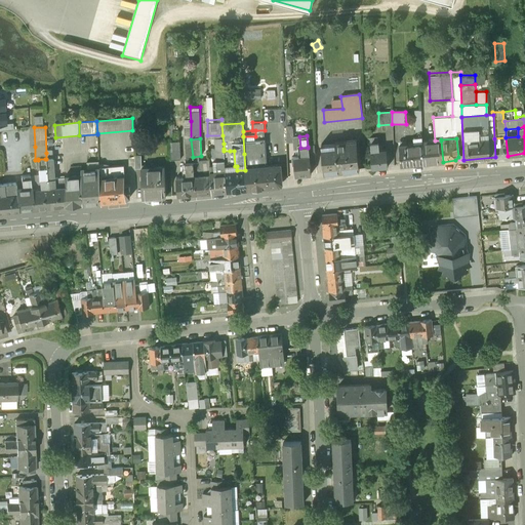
[(441,140),(435,140),(422,142),(422,144),(423,164),(443,162),(441,140)]
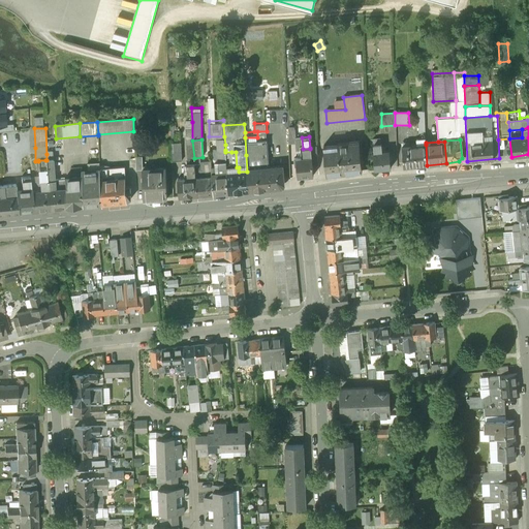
[(359,143),(337,145),(338,149),(323,150),(327,175),(362,172),(359,143)]
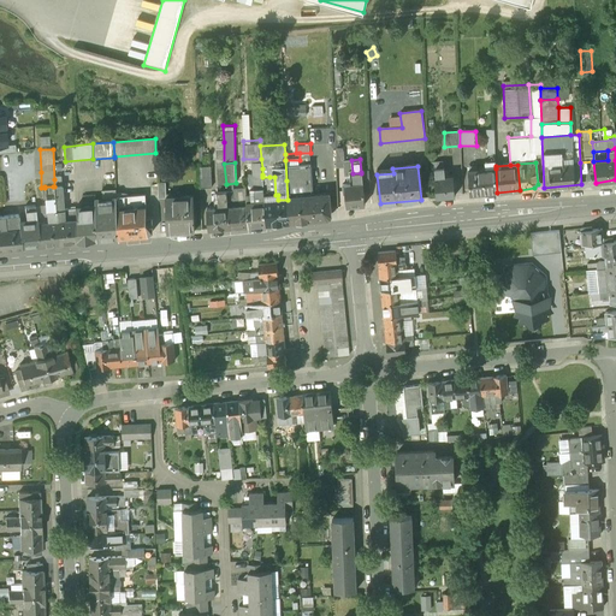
[(471,171),(468,171),(471,195),(497,193),(496,169),(478,170),(471,171)]
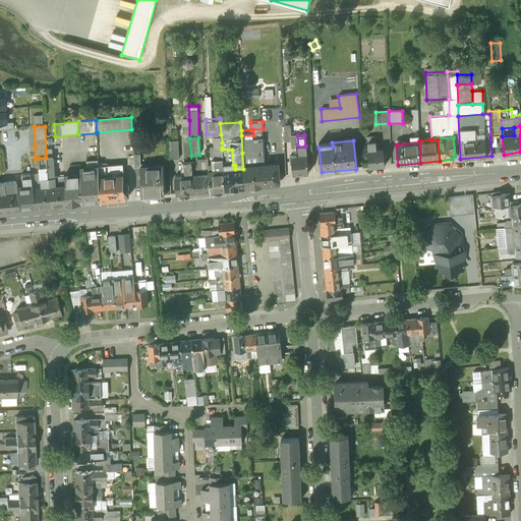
[(305,147),(298,147),(298,156),(289,157),(290,162),(291,162),(293,175),(308,173),(307,163),(305,147)]
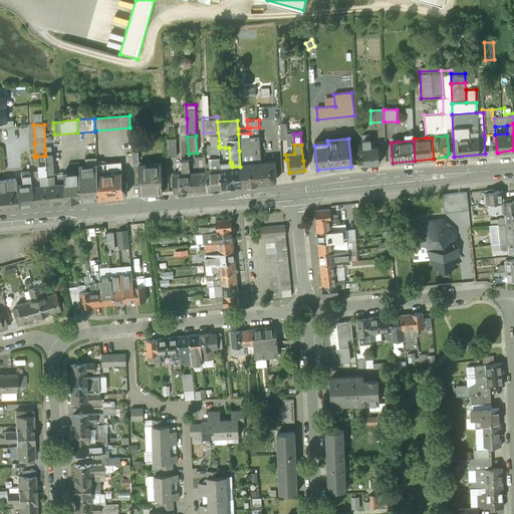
[(167,146),(167,158),(177,157),(176,146),(167,146)]
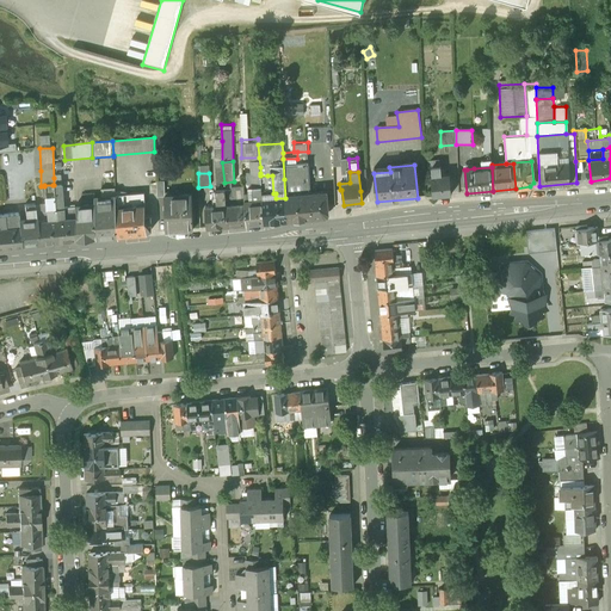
[(253,174),(252,174),(252,177),(251,177),(252,187),(253,187),(254,199),(263,198),(261,190),(260,176),(260,173),(253,174)]
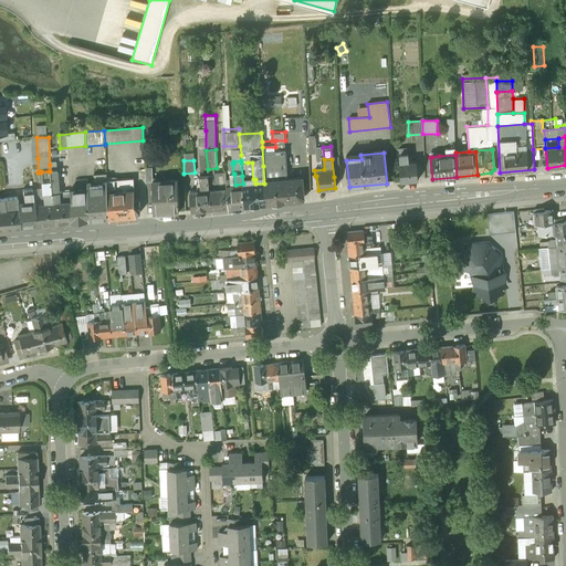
[(400,164),(399,164),(401,181),(418,180),(417,161),(408,163),(400,164)]
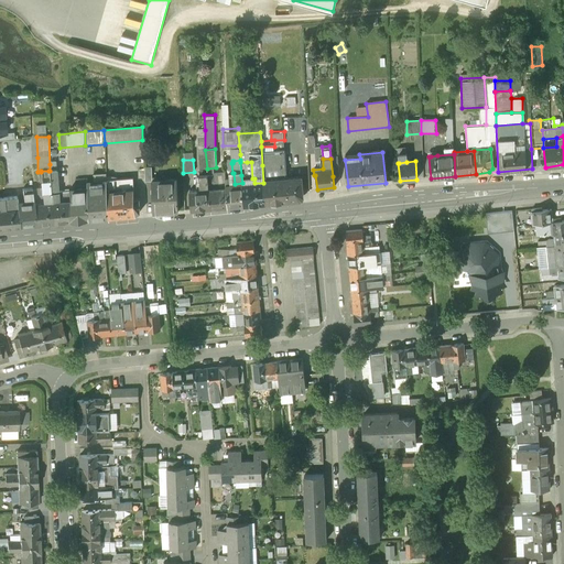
[(284,163),(262,165),(263,183),(264,204),(288,202),(285,179),(284,163)]
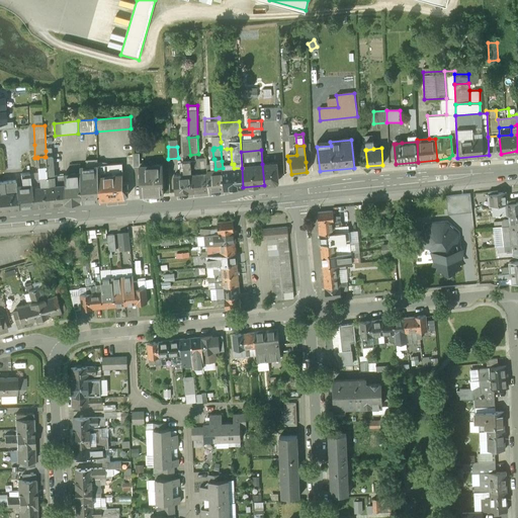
[(46,157),(45,157),(46,177),(53,176),(51,156),(46,157)]
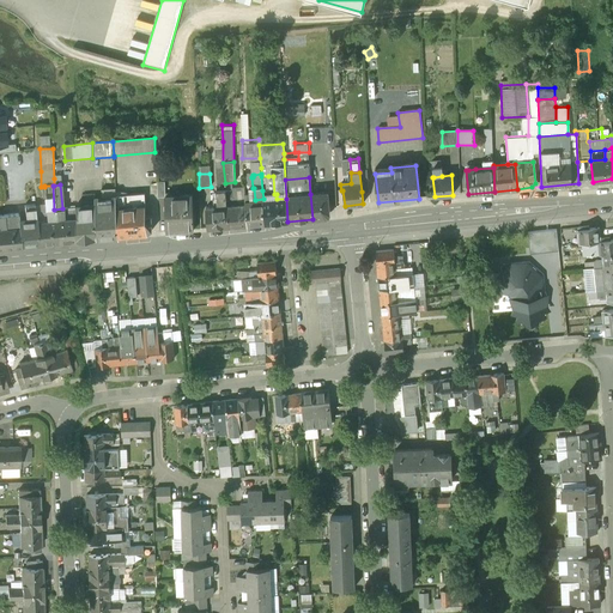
[(53,186),(44,186),(44,187),(47,210),(54,210),(53,186)]
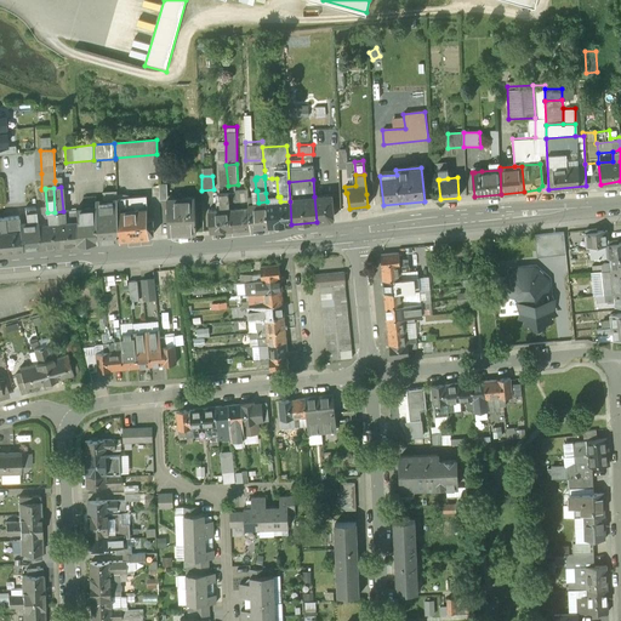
[(238,192),(234,193),(235,200),(237,200),(237,208),(243,208),(249,208),(248,204),(246,192),(238,192)]
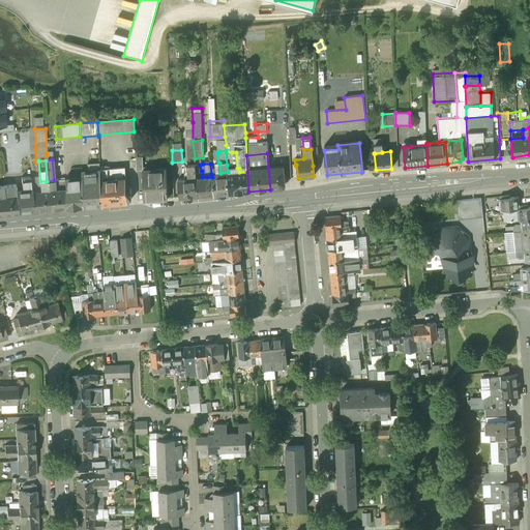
[(188,166),(187,166),(188,179),(178,180),(179,198),(197,197),(197,196),(196,178),(195,165),(188,166)]
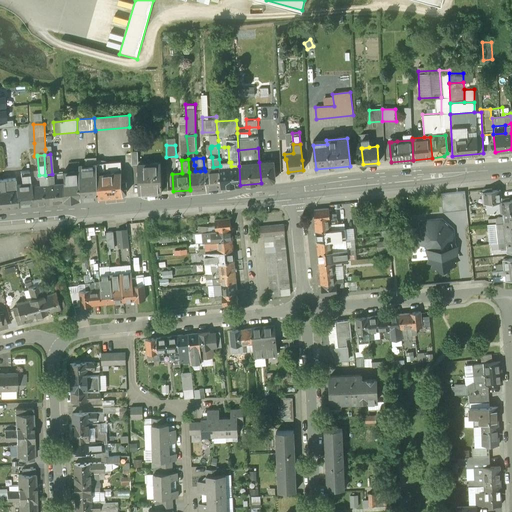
[(280,160),(259,162),(261,183),(281,181),(280,160)]
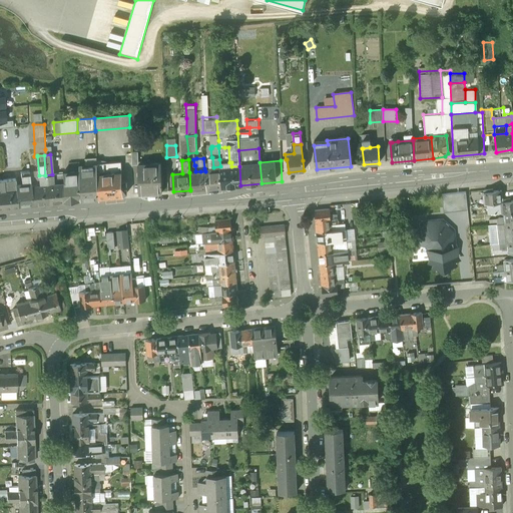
[(120,162),(96,164),(96,168),(97,198),(122,196),(121,181),(120,162)]
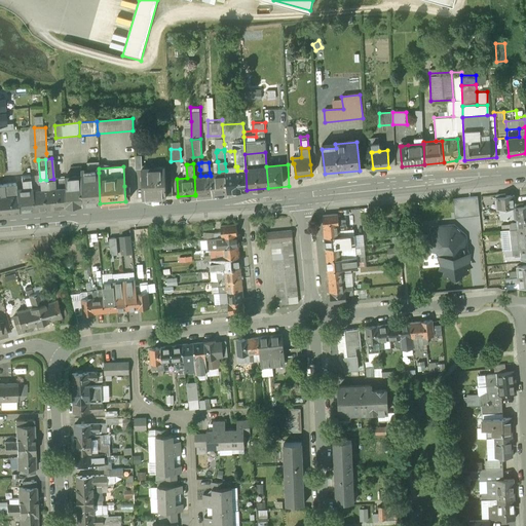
[(155,171),(141,172),(142,199),(165,197),(165,192),(165,188),(164,167),(154,168),(155,171)]
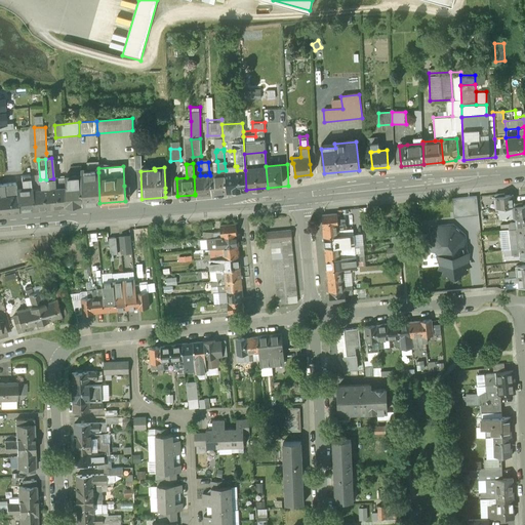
[(218,171),(209,172),(210,175),(211,193),(227,192),(225,171),(226,171),(226,170),(218,171)]
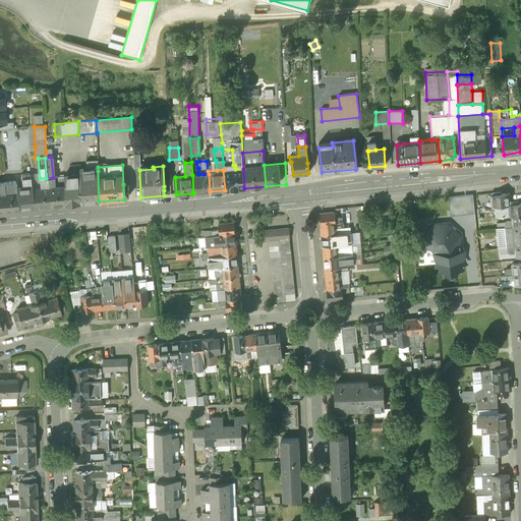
[(235,169),(228,170),(230,189),(244,188),(243,169),(235,169)]
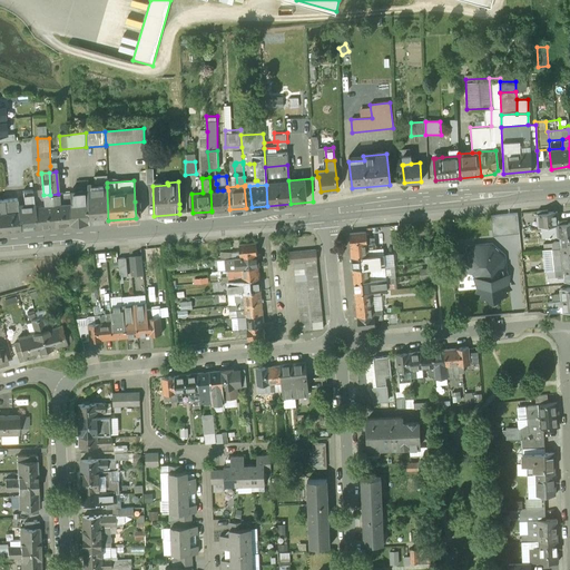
[(107,187),(88,188),(88,190),(89,222),(108,220),(107,187)]
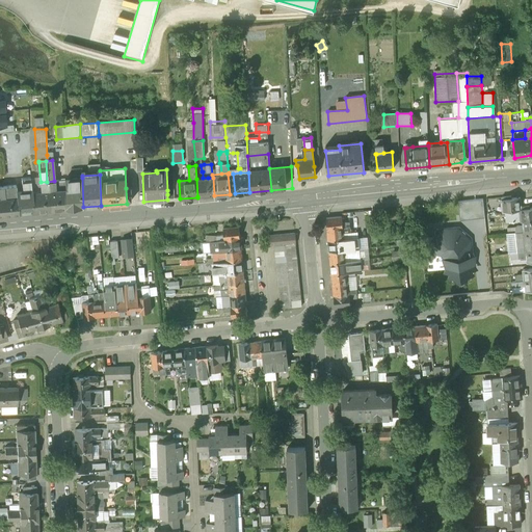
[(30,178),(21,179),(22,190),(31,189),(30,178)]
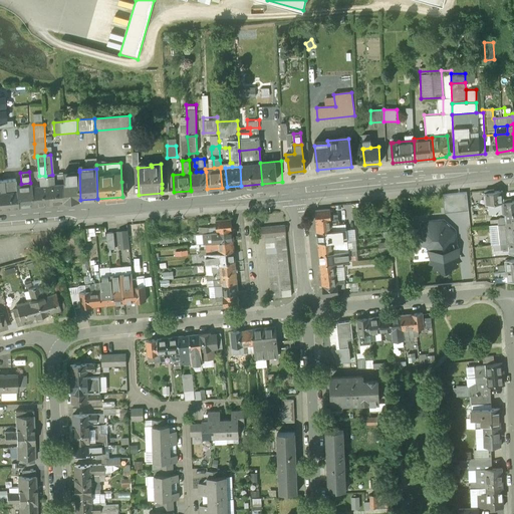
[(68,173),(62,174),(63,202),(80,200),(79,172),(68,173)]
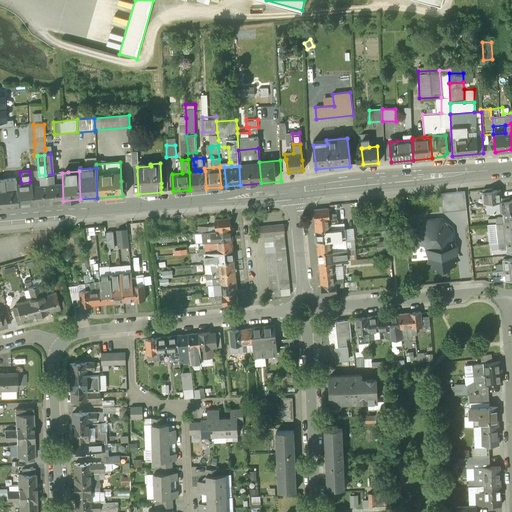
[(195,171),(189,172),(190,189),(201,189),(200,171),(195,171)]
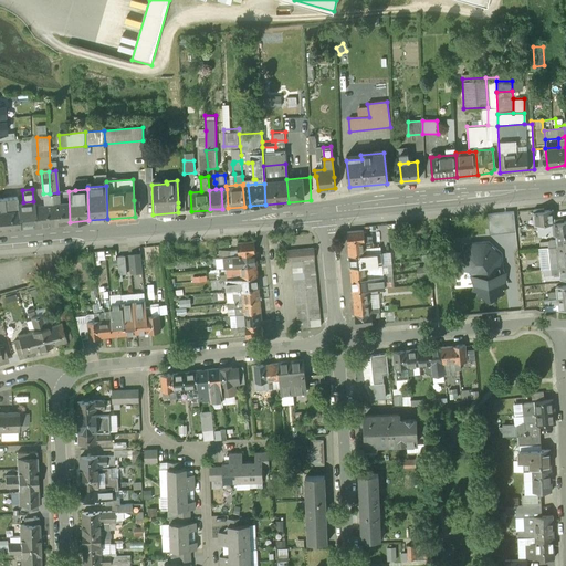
[(70,222),(69,191),(58,192),(50,194),(52,223),(70,222)]
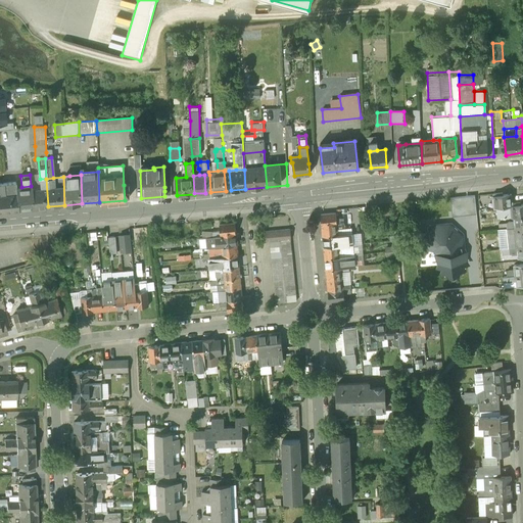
[(46,179),(40,179),(40,189),(31,190),(30,190),(32,208),(48,206),(46,179)]
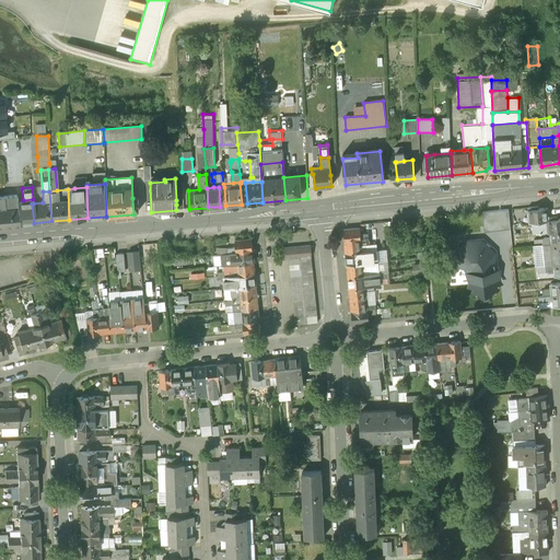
[(33,199),(23,200),(25,223),(34,223),(32,203),(33,203),(33,199)]
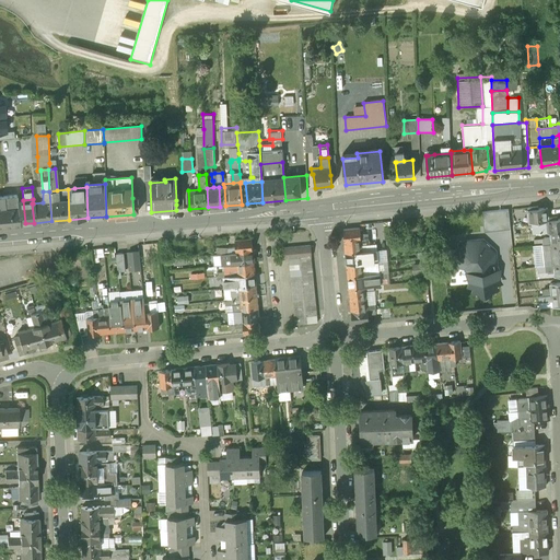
[(16,200),(0,201),(0,225),(19,224),(16,200)]
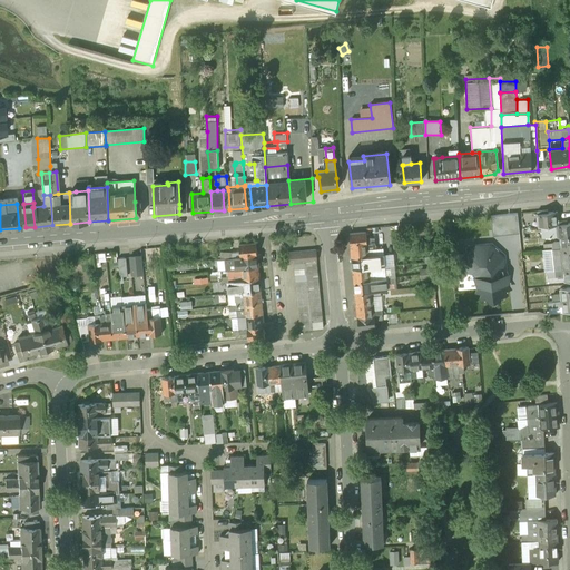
[(538,214),(537,214),(538,225),(539,227),(541,227),(557,226),(558,225),(558,224),(558,223),(557,212),(538,214)]
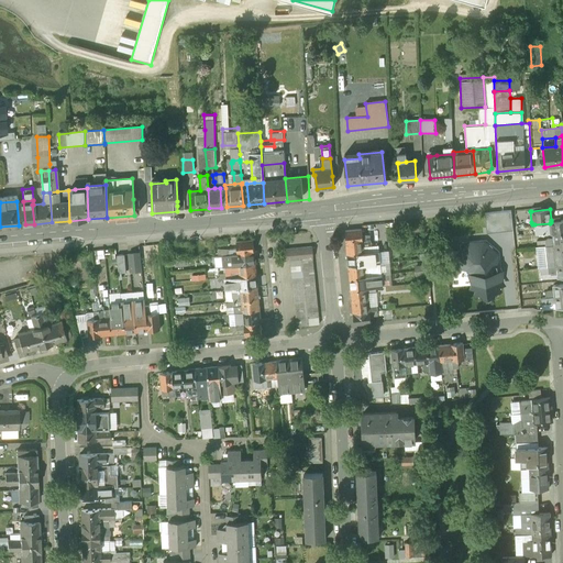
[(562,220),(560,221),(551,221),(551,222),(550,223),(551,234),(562,232),(562,220)]
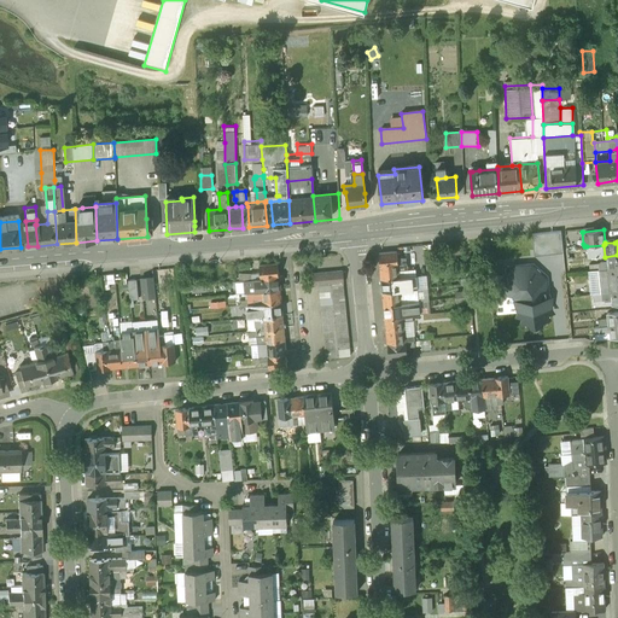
[(604,245),(587,246),(588,258),(605,257),(604,245)]
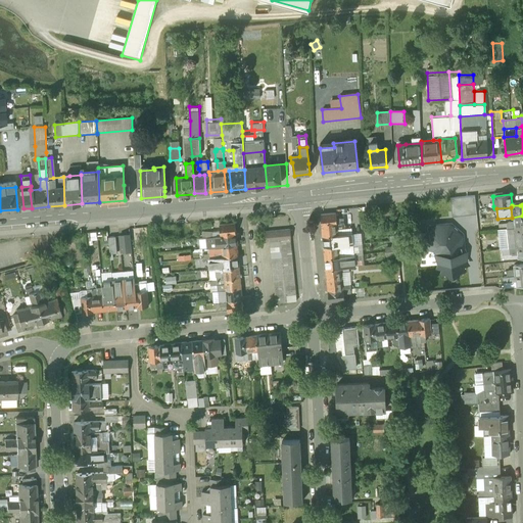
[(336,214),(321,215),(322,226),(337,225),(336,220),(336,214)]
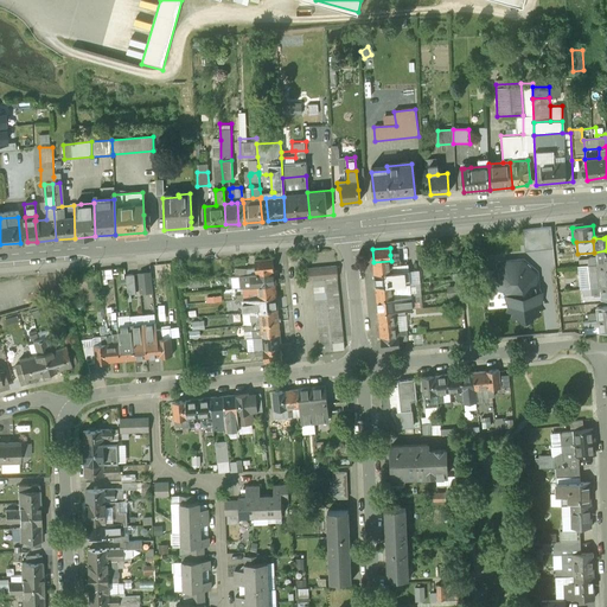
[(606,250),(594,253),(594,254),(596,253),(596,259),(598,264),(606,263),(606,250)]
